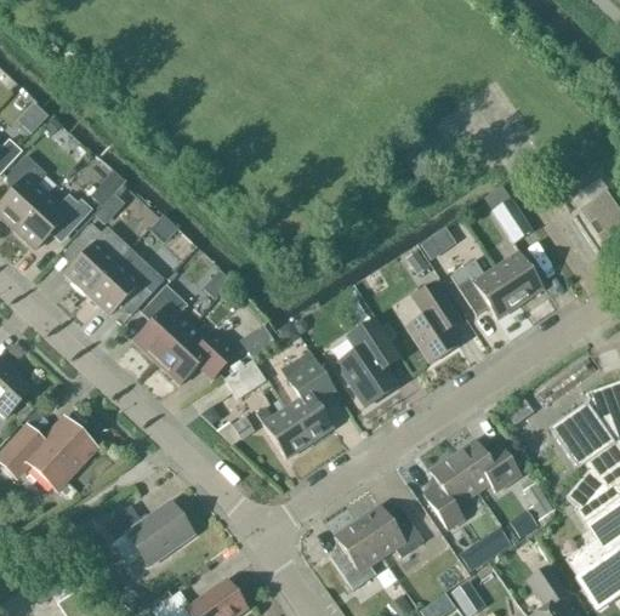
[(0,148),(0,147),(0,172),(22,149),(10,138),(0,148)]
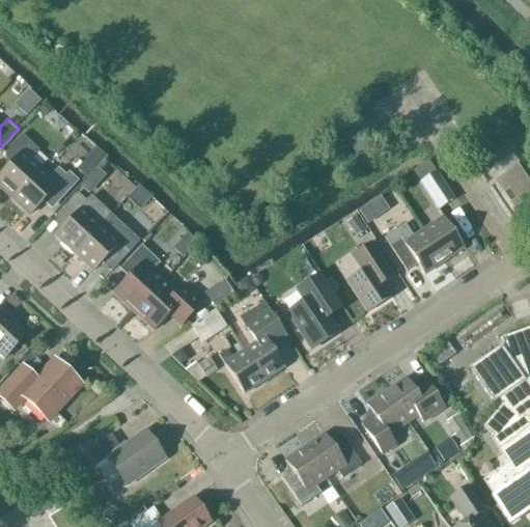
[(0,184),(12,196),(42,165),(31,156),(39,147),(23,131),(5,149),(15,158),(0,173),(0,184)]
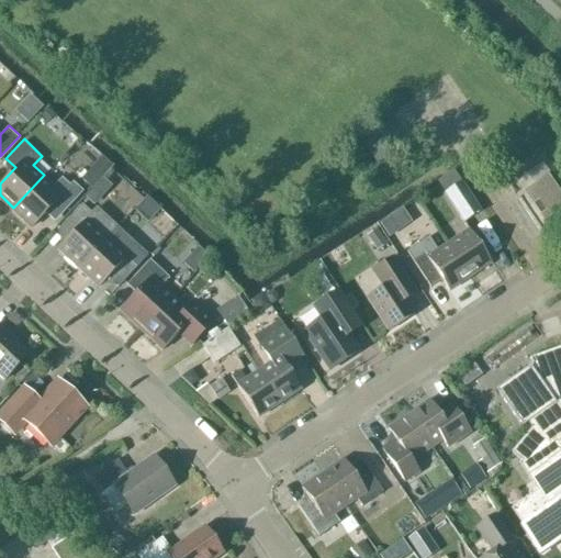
[(557,232),(560,229),(560,185),(551,171),(526,189),(547,219),(545,220),(548,224),(550,222),(557,232)]
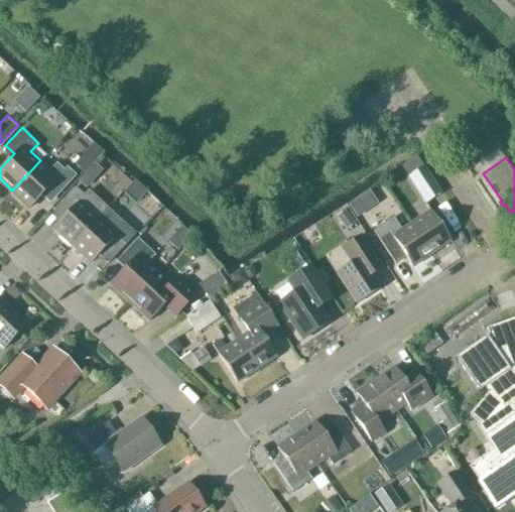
[(40,160),(12,190),(29,206),(48,185),(57,194),(77,172),(68,164),(65,167),(57,160),(49,168),(40,160)]
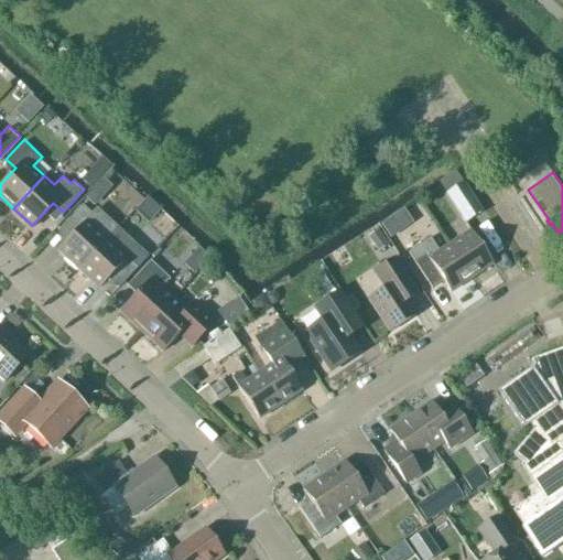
[(484,208),(465,179),(446,191),(465,221),(484,208)]
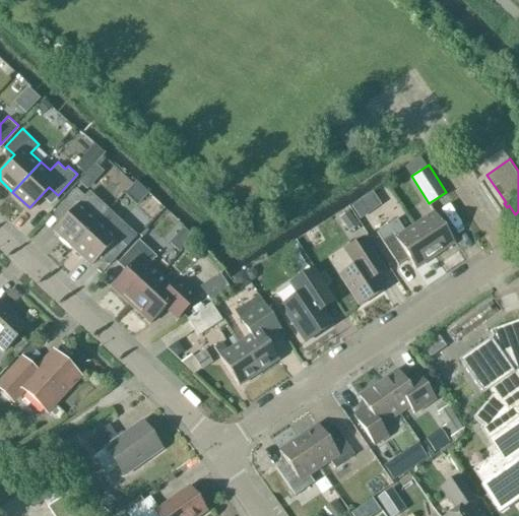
[(55,229),(73,245),(99,218),(108,208),(89,191),(85,195),(76,186),(55,209),(64,218),(55,229)]
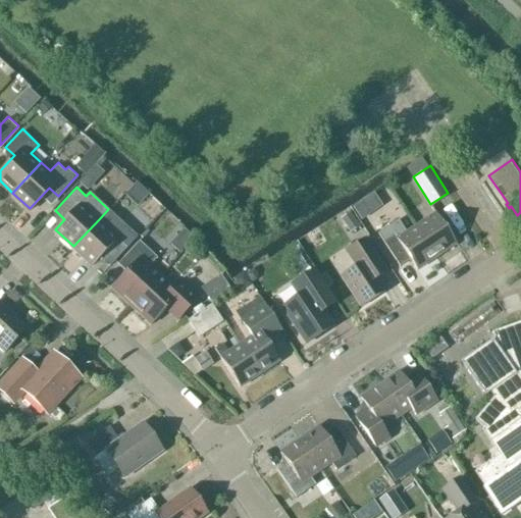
[(362,199),(354,205),(362,217),(370,211),(362,199)]
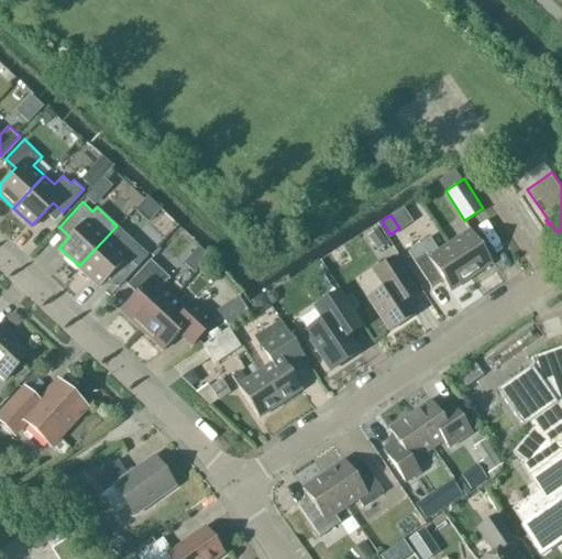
[(378,227),(368,234),(378,249),(388,241),(378,227)]
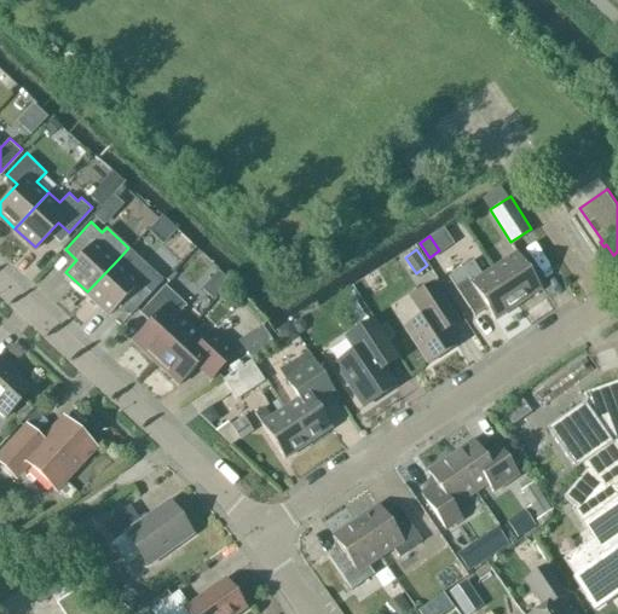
[(495,265),(519,301),(542,287),(518,249),(495,265)]
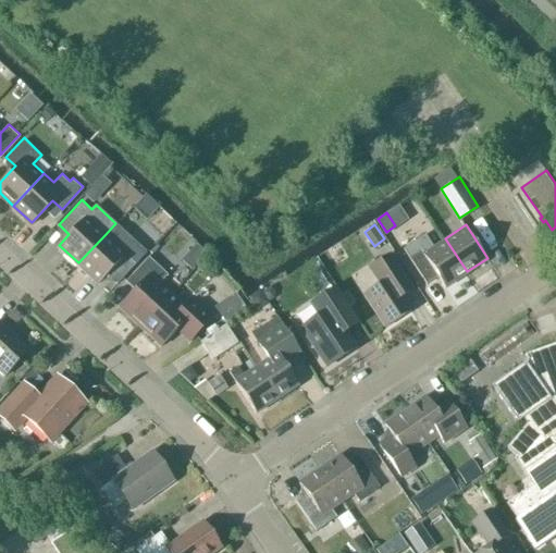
[(467,271),(445,238),(433,245),(425,233),(404,247),(427,282),(439,274),(446,285),(467,271)]
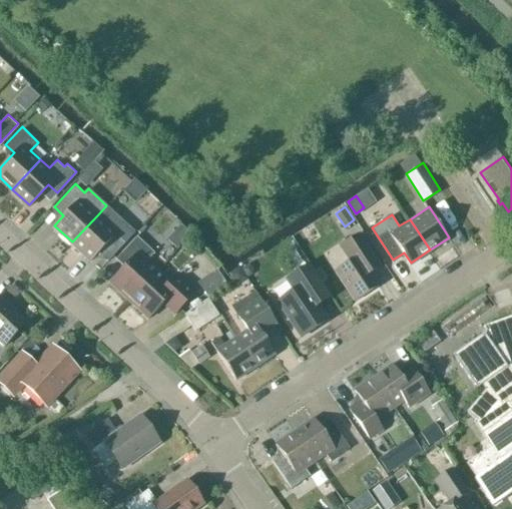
[(97,215),(72,241),(90,259),(99,249),(108,259),(125,240),(97,215)]
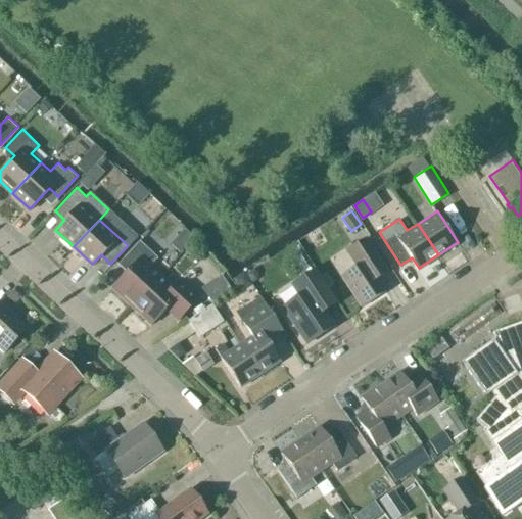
[(363,304),(386,289),(372,267),(382,260),(367,236),(347,249),(358,265),(342,275),(363,304)]
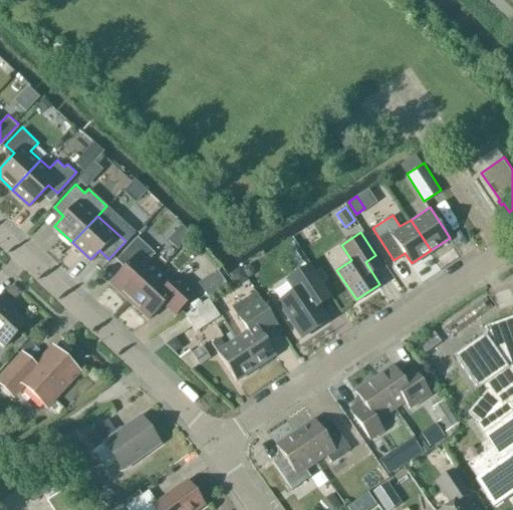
[(130,298),(158,269),(148,259),(155,251),(138,235),(116,257),(125,265),(111,281),(130,298)]
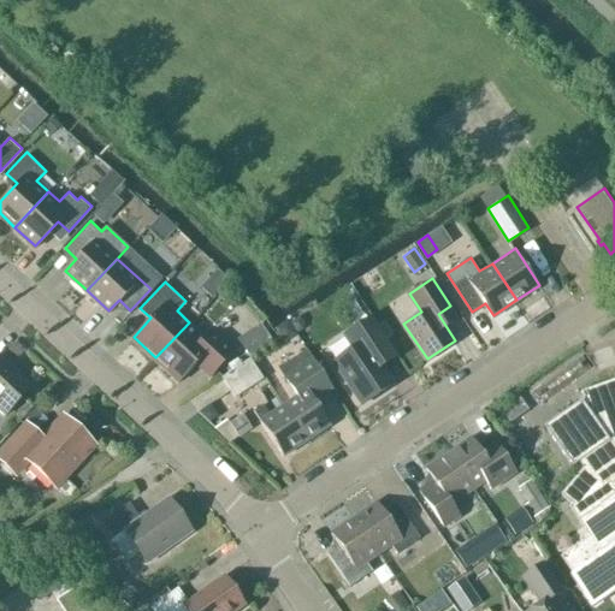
[(362,402),(394,380),(376,353),(391,342),(373,314),(349,330),(358,344),(333,360),(362,402)]
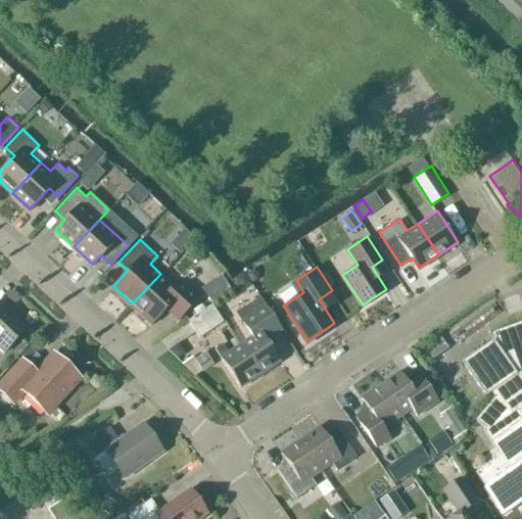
[(160,274),(132,303),(152,322),(167,307),(179,318),(200,295),(181,277),(173,285),(160,274)]
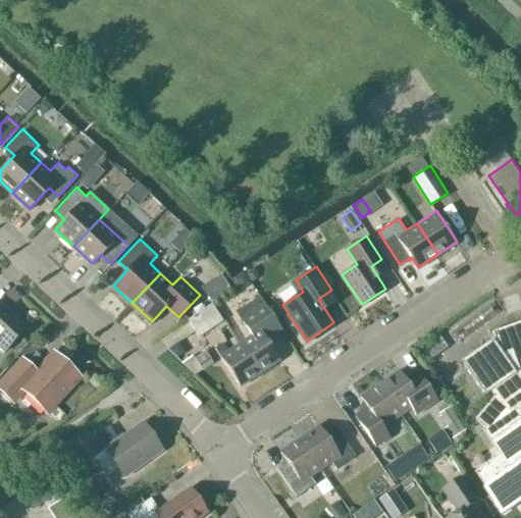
[(241,342),(261,371),(280,358),(267,338),(282,327),(261,294),(236,311),(251,334),(241,342)]
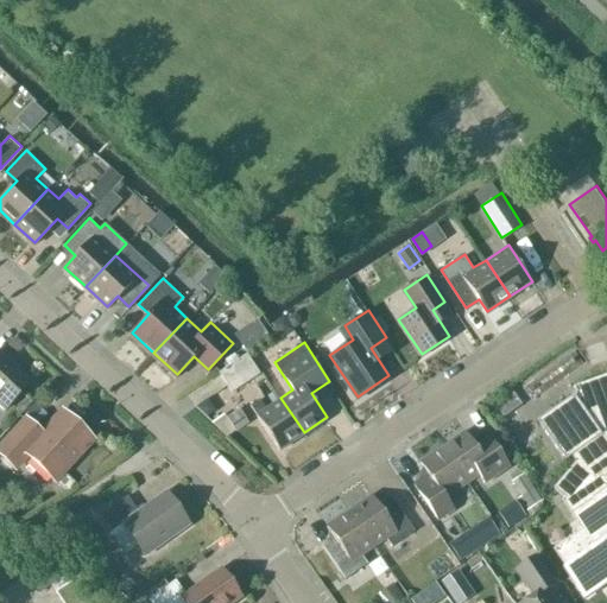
[(0,404),(5,408),(31,380),(0,350),(0,404)]
